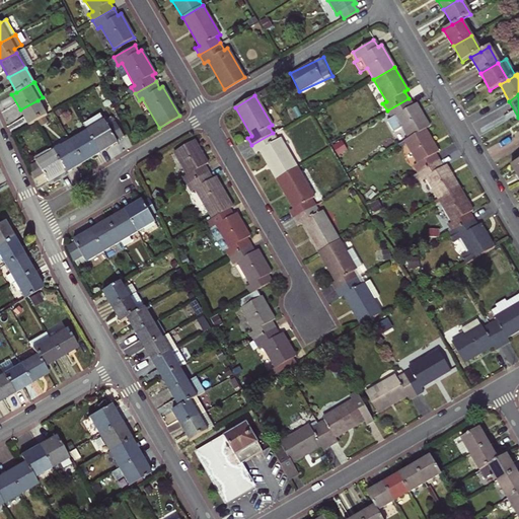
[(401,127),(409,138),(425,129),(429,127),(416,103),(413,105),(409,98),(387,110),(391,118),(386,121),(393,132),(401,127)]
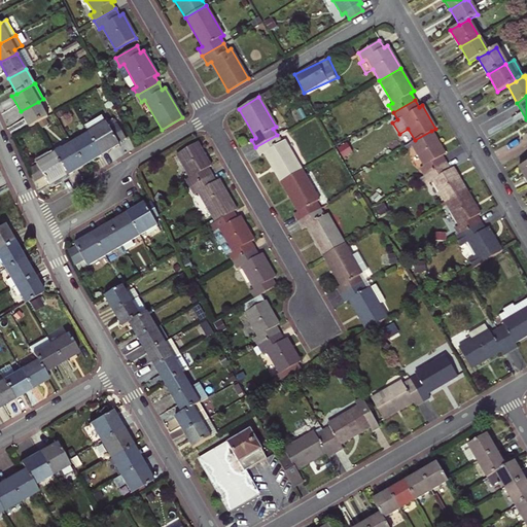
[(46,117),(38,102),(21,111),(30,127),(46,117)]
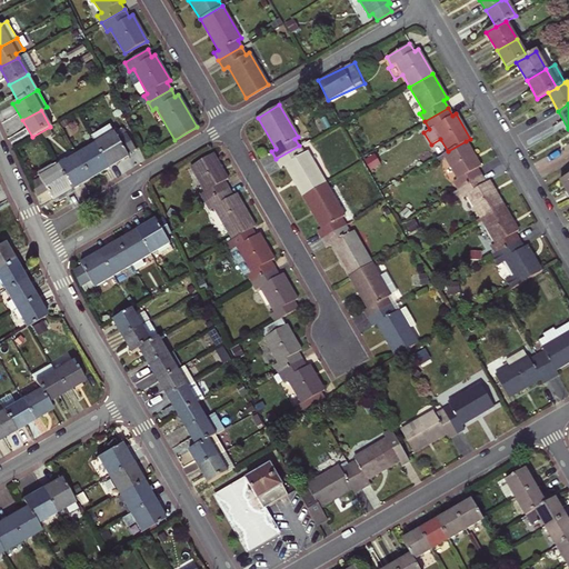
[(109,127),(92,137),(96,145),(113,133),(109,127)]
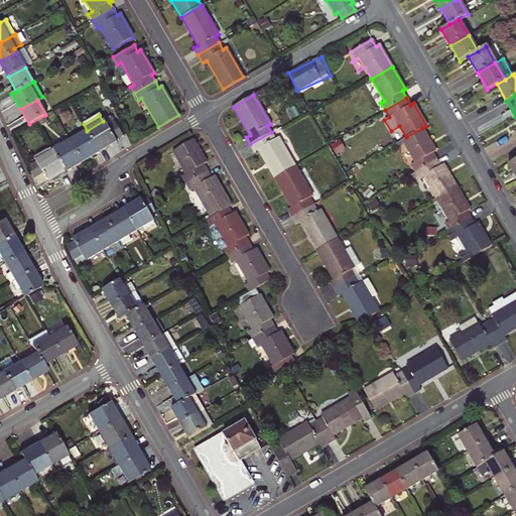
[(103,121),(87,131),(100,151),(116,141),(115,139),(122,135),(114,122),(108,126),(104,121),(103,121)]
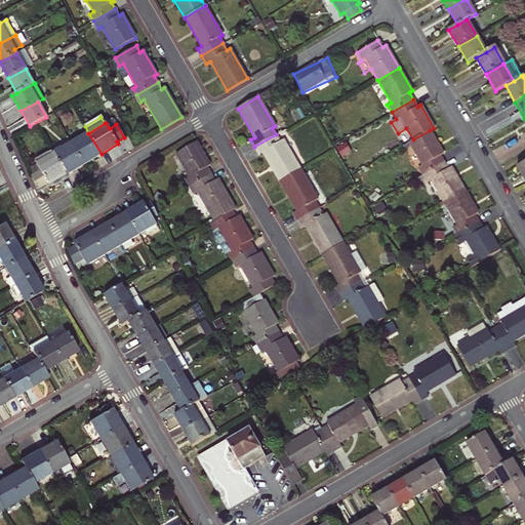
[(413,139),(408,143),(422,165),(418,168),(422,174),(444,162),(440,156),(443,154),(430,130),(413,139)]
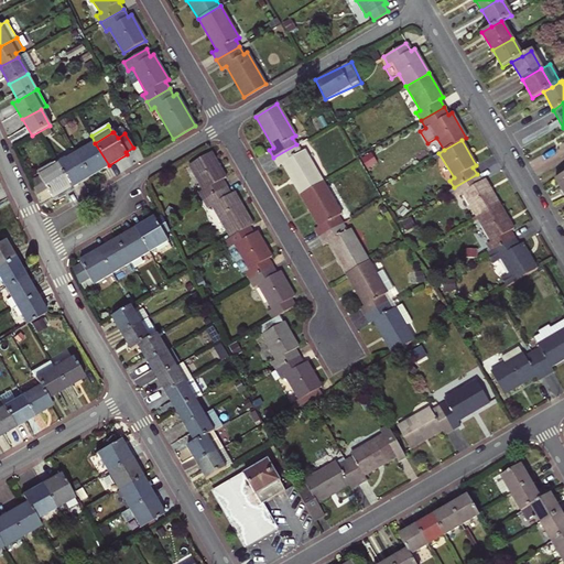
[(76,154),(90,176),(109,165),(95,143),(76,154)]
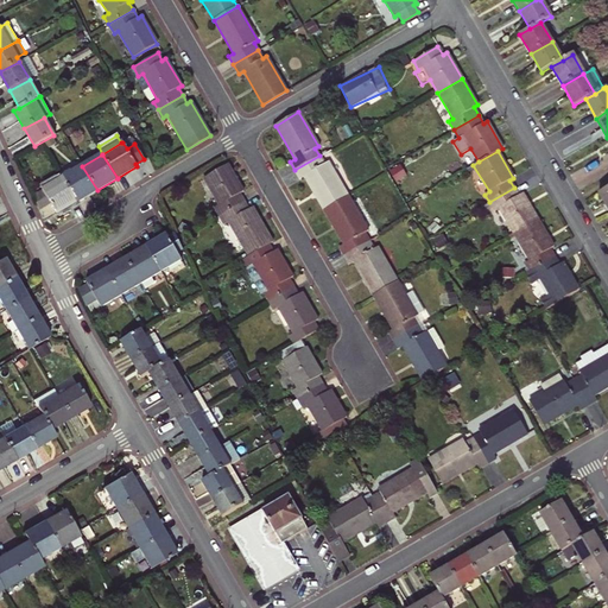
[(320,156),(295,170),(299,179),(304,177),(324,210),(337,203),(348,196),(328,163),(324,164),(320,156)]
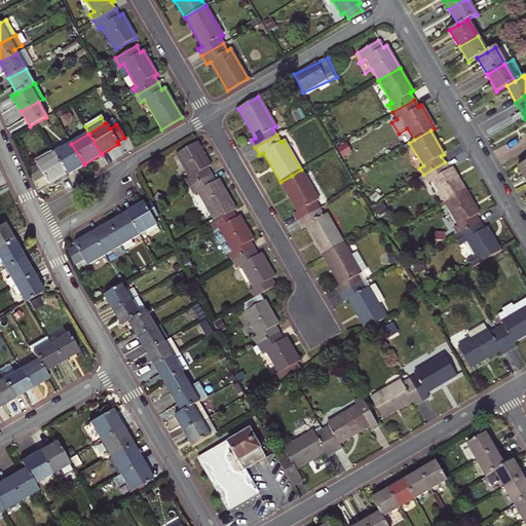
[(185,179),(190,187),(211,175),(208,167),(211,165),(197,143),(176,155),(189,177),(185,179)]
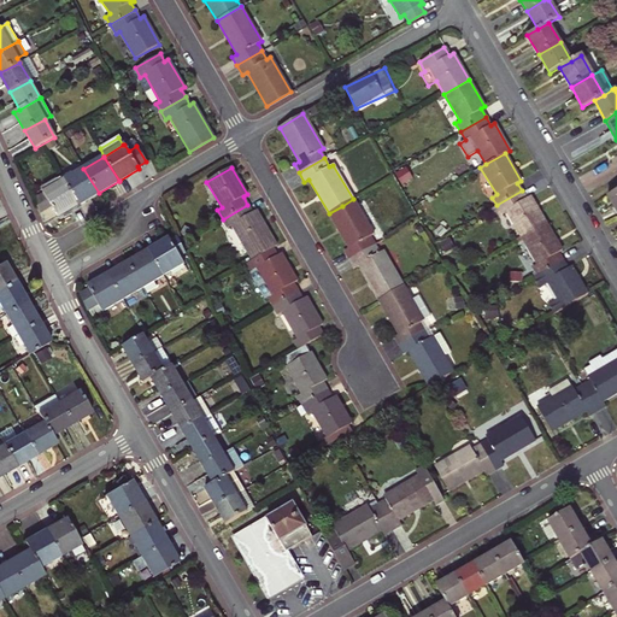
[(83,169),(64,181),(78,205),(99,193),(83,169)]
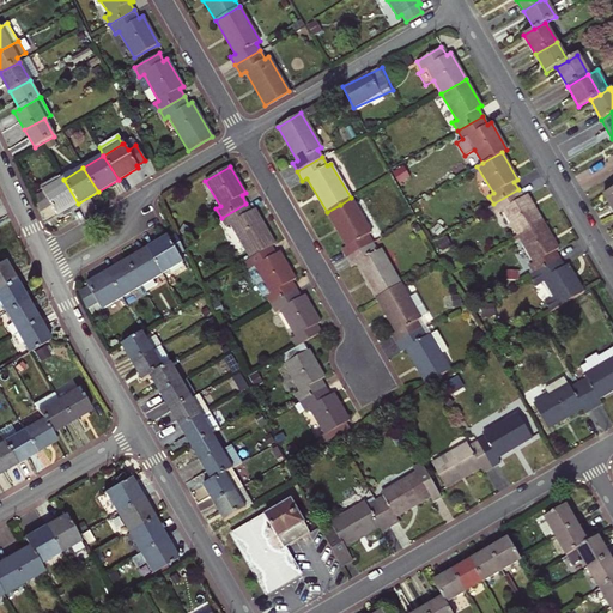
[(59,216),(78,204),(64,180),(43,192),(47,199),(36,205),(44,222),(56,213),(59,216)]
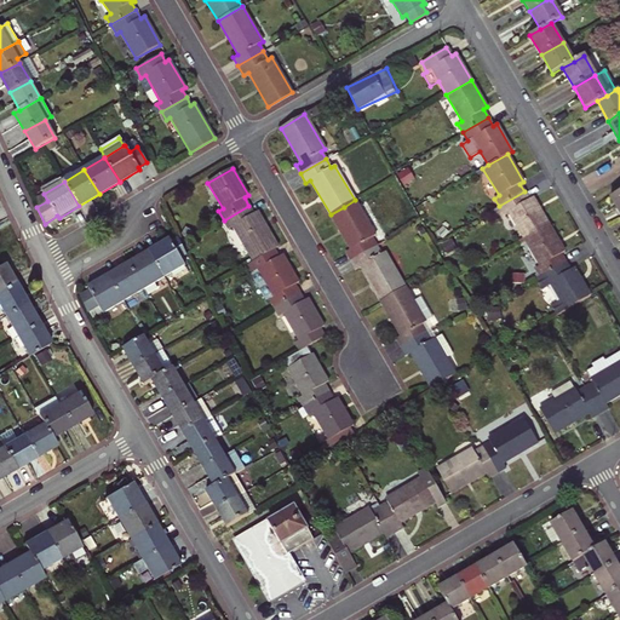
[(619,190),(609,197),(619,214),(619,190)]
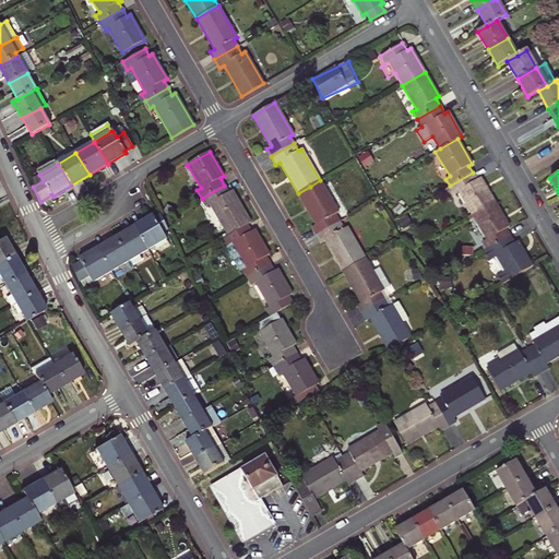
[(459,192),(472,215),(495,202),(480,178),(476,180),(473,173),(450,186),(454,194),(459,192)]
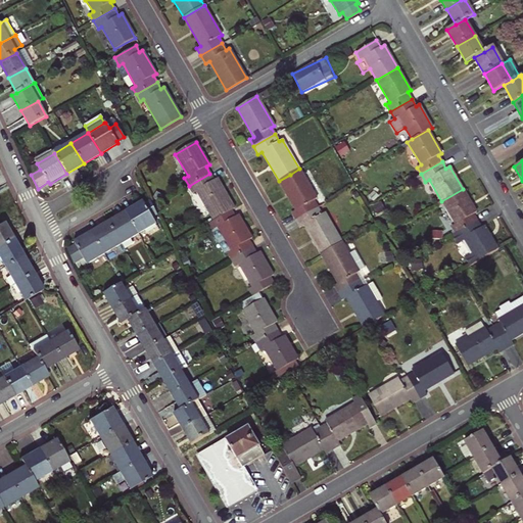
[(291,212),(296,220),(307,214),(318,207),(314,201),(317,199),(299,169),(290,175),(279,181),(295,210),(291,212)]
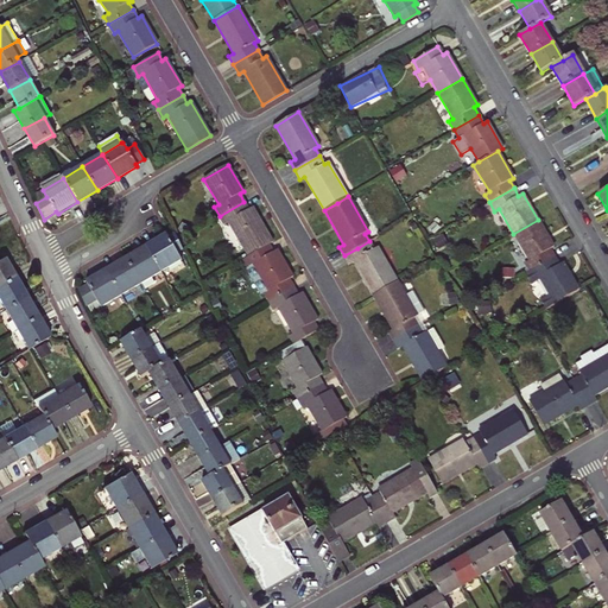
[(248,209),(244,202),(220,216),(225,225),(228,222),(248,257),(270,244),(273,241),(252,207),(248,209)]
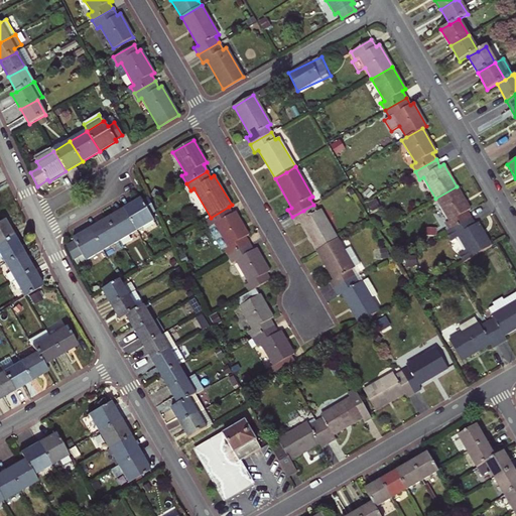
[(462,224),(470,219),(467,213),(470,210),(457,186),(435,199),(449,222),(445,224),(449,230),(462,224)]
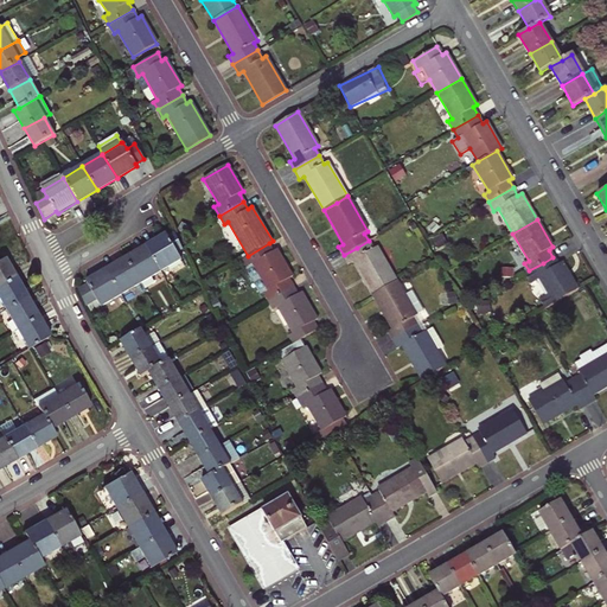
[(146,247),(160,272),(180,260),(177,253),(183,249),(174,232),(168,237),(166,235),(146,247)]
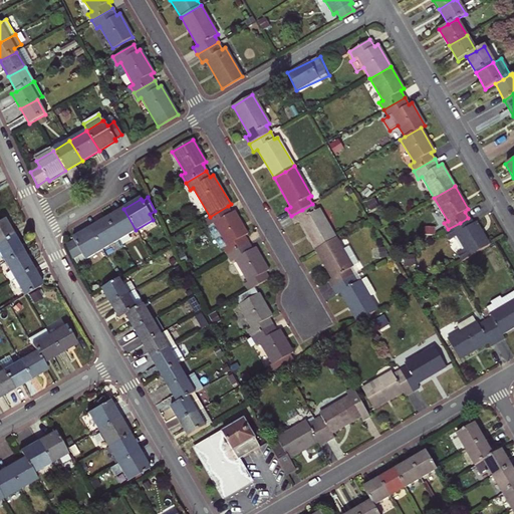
[(299,221),(315,250),(319,248),(335,238),(319,209),(315,211),(312,204),(302,210),(291,216),(295,223),(299,221)]
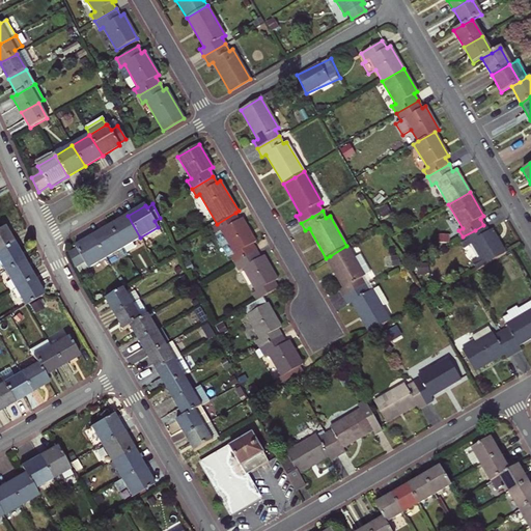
[(240,220),(235,213),(217,224),(211,227),(227,257),(230,256),(234,263),(256,250),(253,244),(255,242),(242,218),(240,220)]
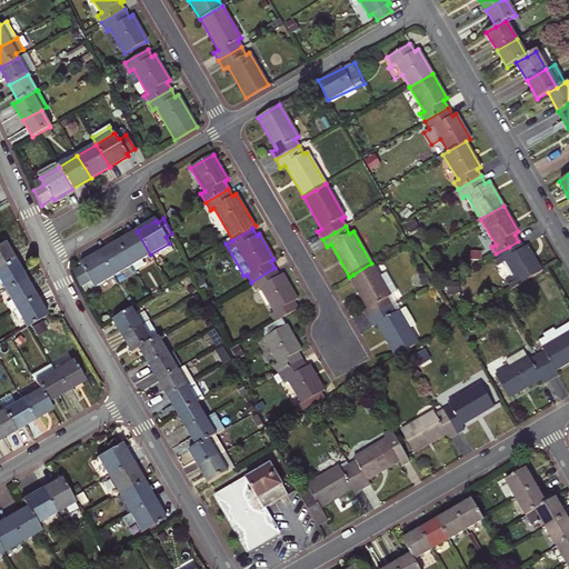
[(118,242),(131,266),(150,255),(137,231),(118,242)]
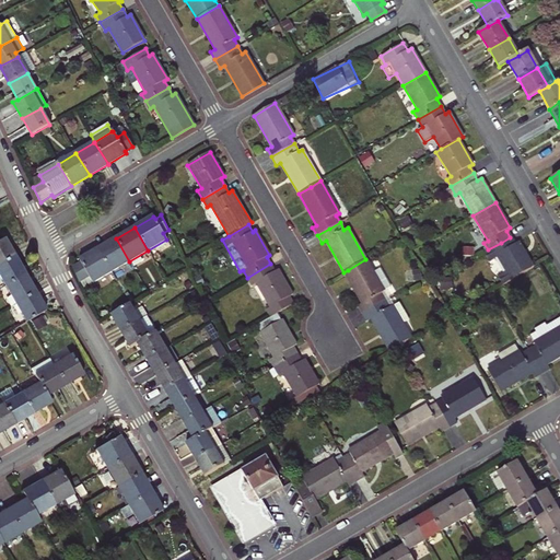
[(488,261),(497,256),(505,271),(497,277),(502,286),(533,267),(518,242),(514,244),(510,237),(501,243),(488,249),(482,253),(488,261)]
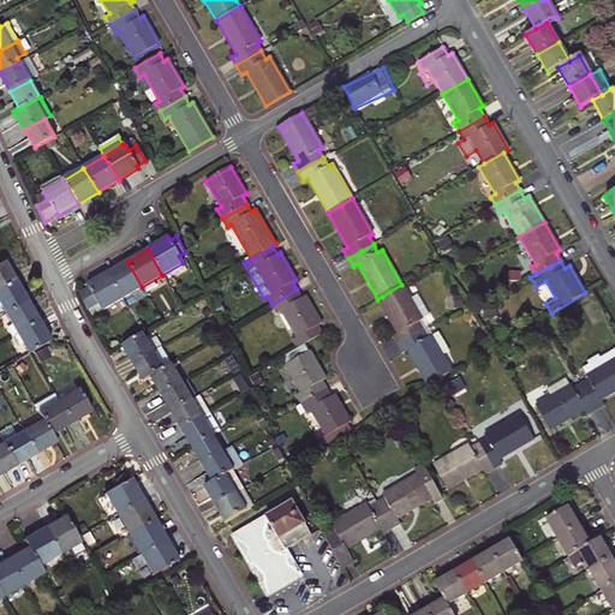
[(0,263),(0,291),(16,282),(4,262),(0,263)]
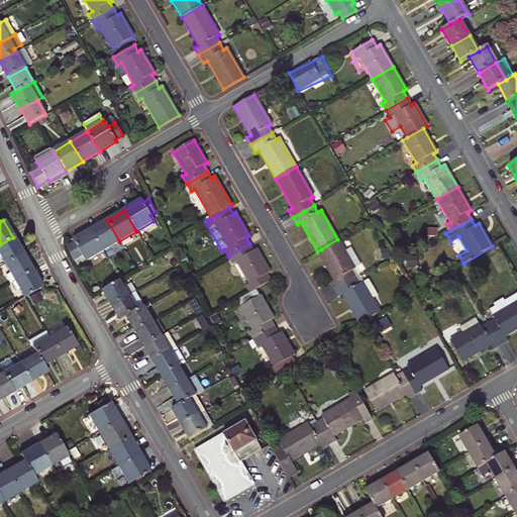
[(90,230),(102,251),(119,241),(107,220),(90,230)]
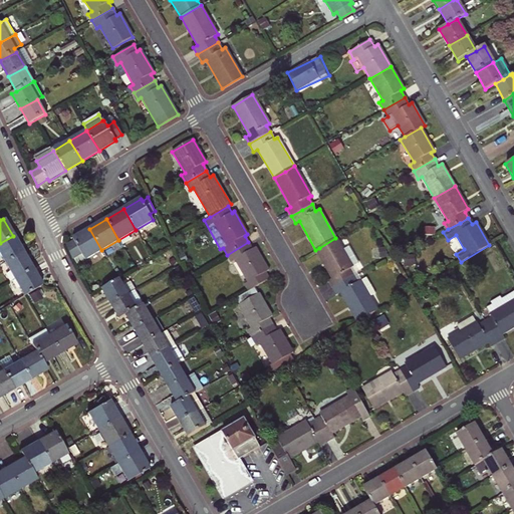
[(66,246),(73,259),(76,265),(101,250),(89,229),(73,239),(74,241),(66,246)]
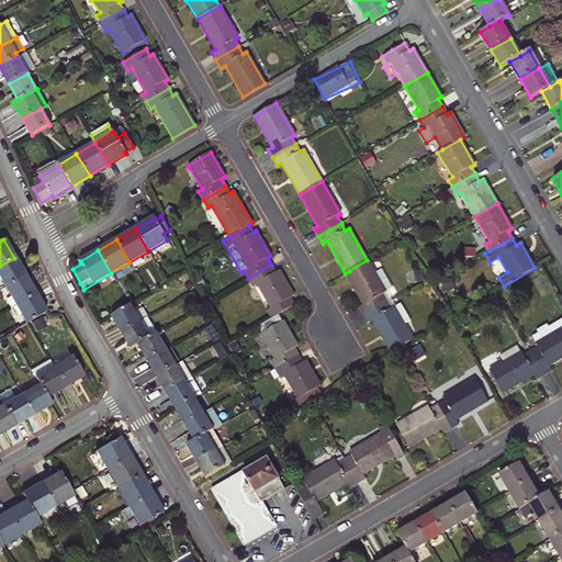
[(349,271),(345,273),(363,304),(359,306),(363,315),(386,301),(382,294),(385,292),(378,279),(383,274),(373,257),(367,260),(349,271)]
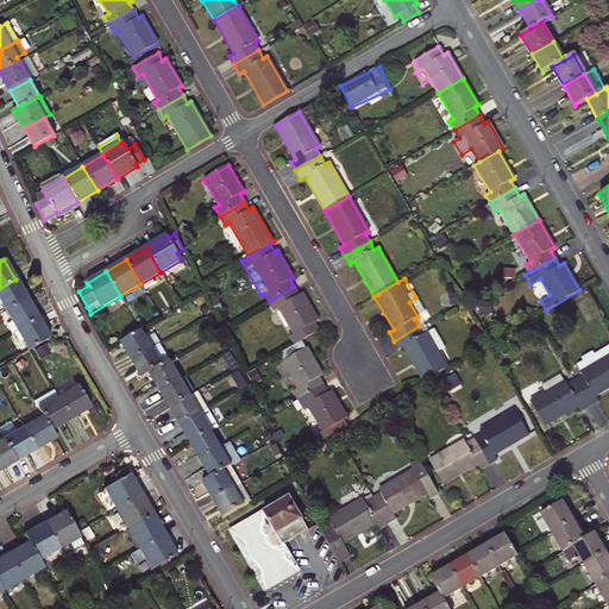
[(0,288),(0,303),(5,312),(26,299),(16,280),(0,288)]
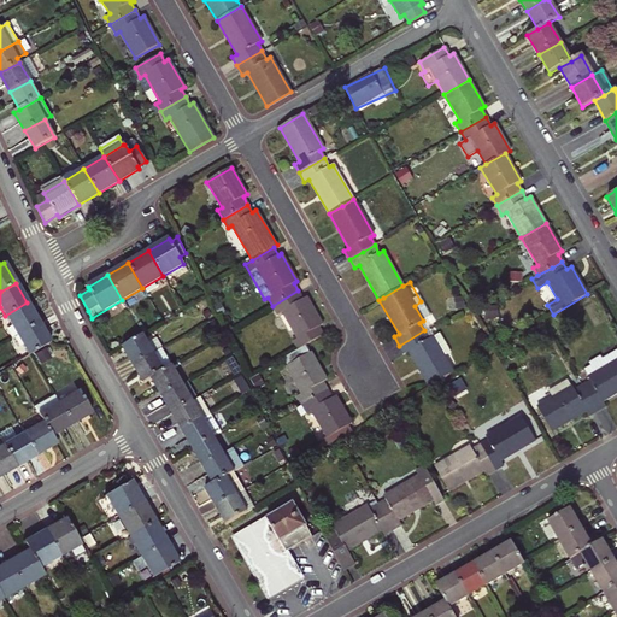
[(298,291),(272,306),(277,315),(282,312),(298,339),(293,341),(299,350),(323,335),(319,327),(322,324),(306,298),(303,299),(298,291)]
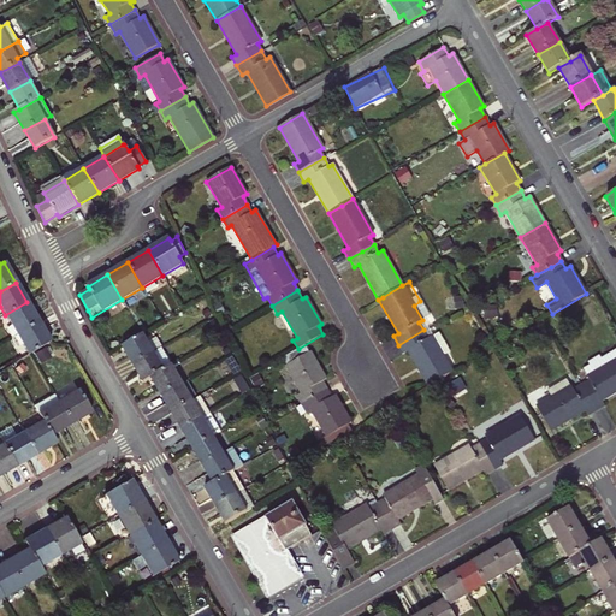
[(5,315),(16,335),(39,321),(27,302),(5,315)]
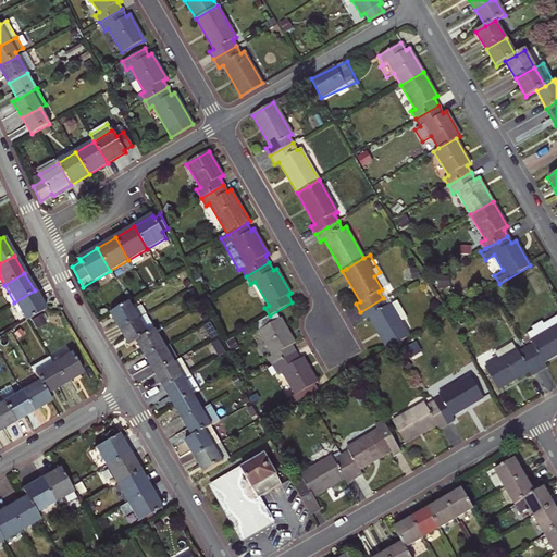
[(35,291),(14,302),(25,321),(45,309),(35,291)]
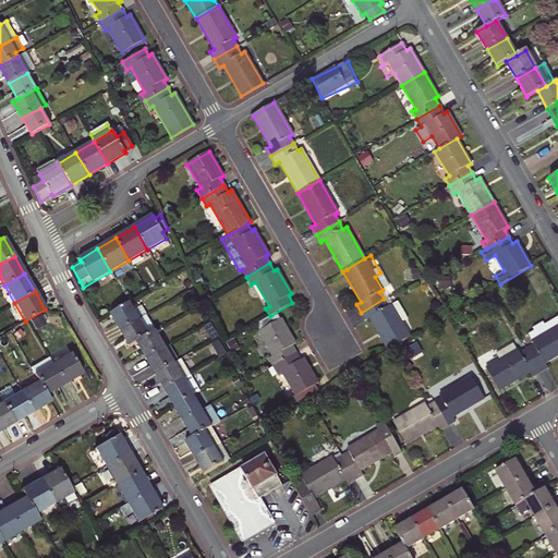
[(370,318),(388,350),(399,343),(410,337),(401,322),(407,318),(397,301),(387,305),(384,299),(361,313),(365,320),(370,318)]
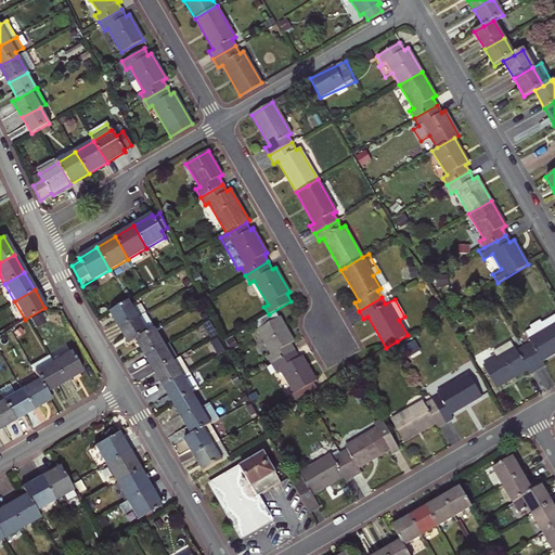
[(111,312),(120,328),(138,318),(144,314),(140,306),(132,309),(128,301),(111,312)]
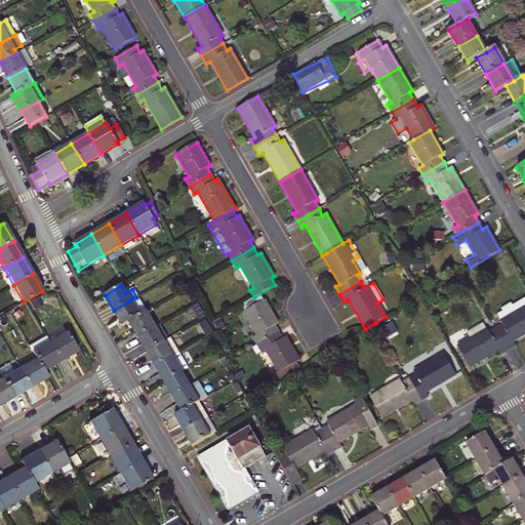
[(122,326),(128,322),(138,316),(146,312),(136,297),(130,300),(114,311),(122,326)]
